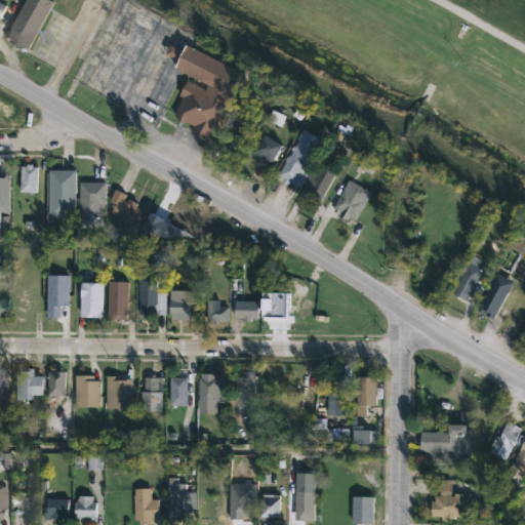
[(49,6),(26,48),(17,44),(15,47),(10,44),(11,42),(3,37),(24,0),(50,0),(52,1),(49,6)]
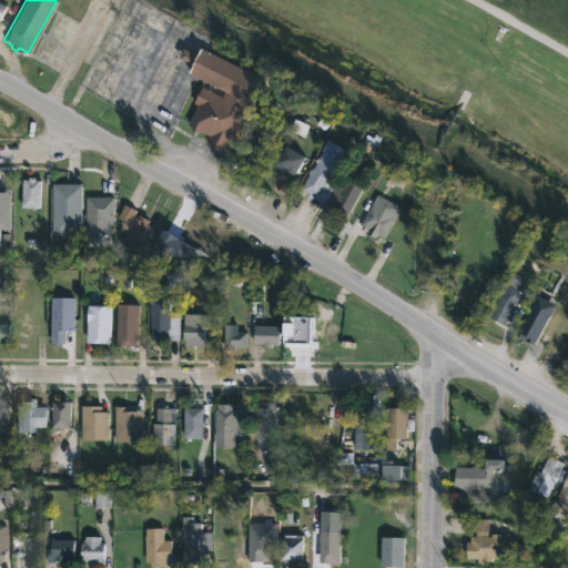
[(9,8),(0,3),(0,21),(3,22),(9,8)]
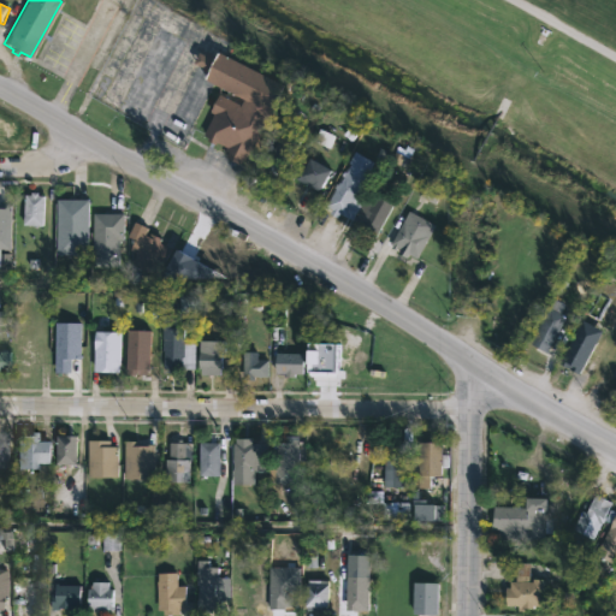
[(197,51),(214,59),(218,52),(284,84),(246,163),(241,160),(238,164),(225,157),(226,153),(224,150),(226,148),(215,142),(214,144),(206,141),(207,138),(202,136),(213,113),(209,112),(218,94),(240,105),(243,99),(203,78),(207,70),(191,63),(197,51)]
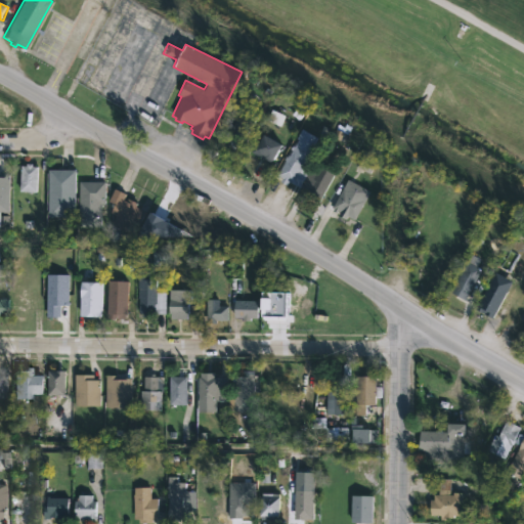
[(259,115),(237,148),(225,143),(226,141),(223,139),(245,105),(259,115)]
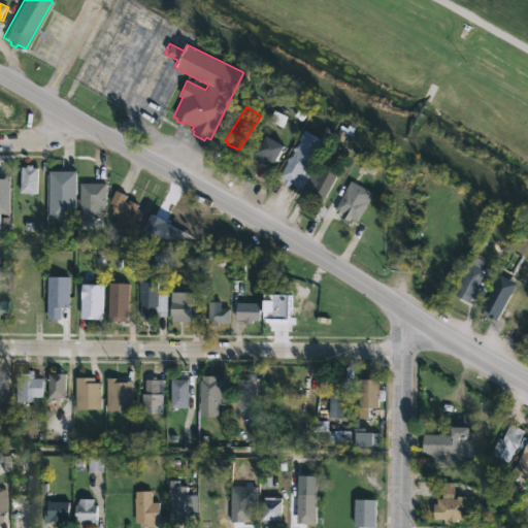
[(283,146),(271,164),(253,153),(265,135),(283,146)]
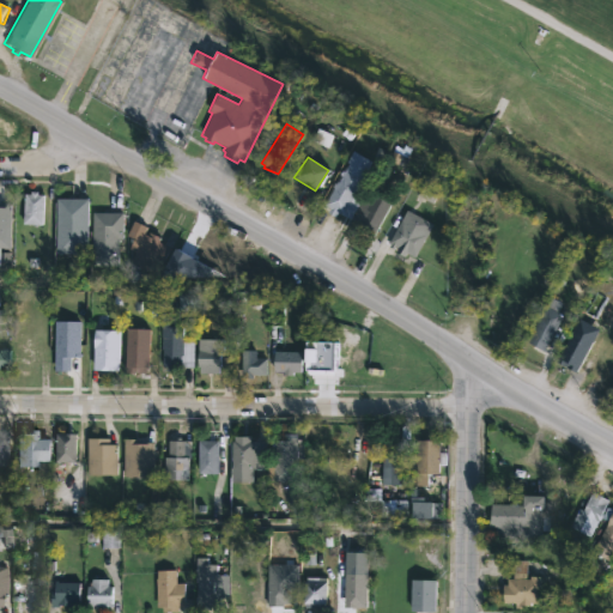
[(365,171),(353,193),(362,198),(350,219),(338,213),(334,218),(326,213),(328,208),(323,205),(337,181),(338,182),(341,176),(339,175),(341,171),(344,171),(349,162),(365,171)]
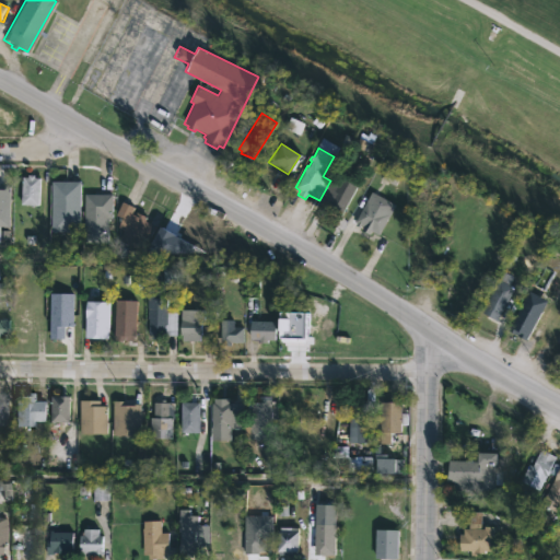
[(33,175),(33,177),(38,177),(37,205),(33,205),(33,207),(20,205),(21,176),(26,177),(26,174),(33,175)]
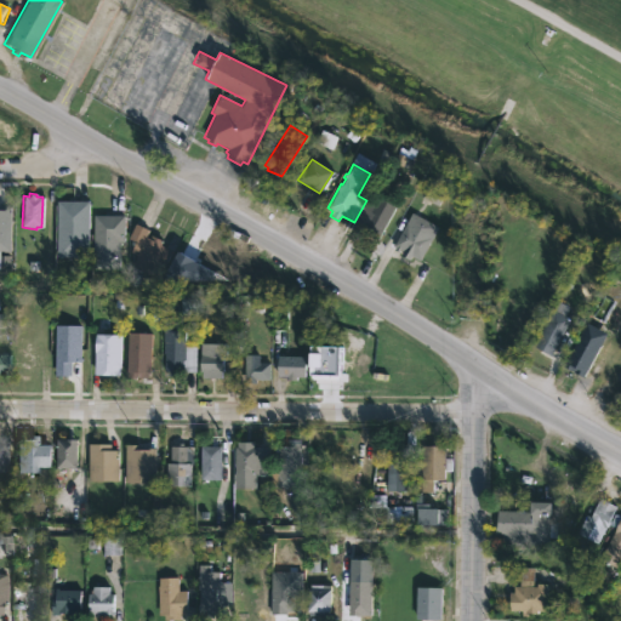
[(396,206),(375,240),(352,227),(364,206),(369,210),(377,195),(396,206)]
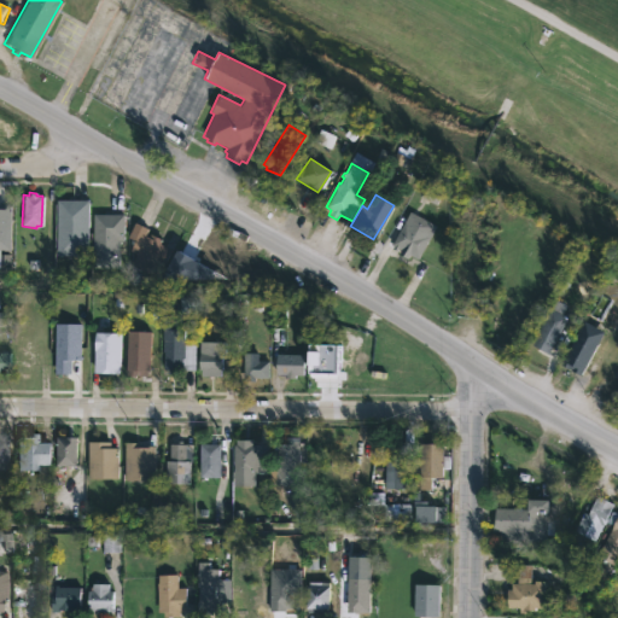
[(87,256),(54,256),(56,199),(88,199),(87,256)]
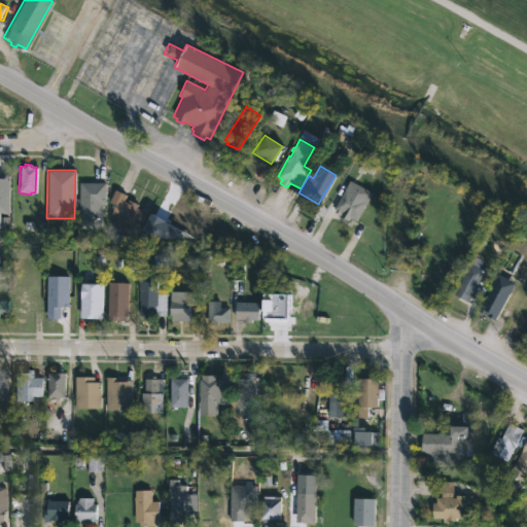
[(8,211),(0,211),(0,177),(9,178),(8,211)]
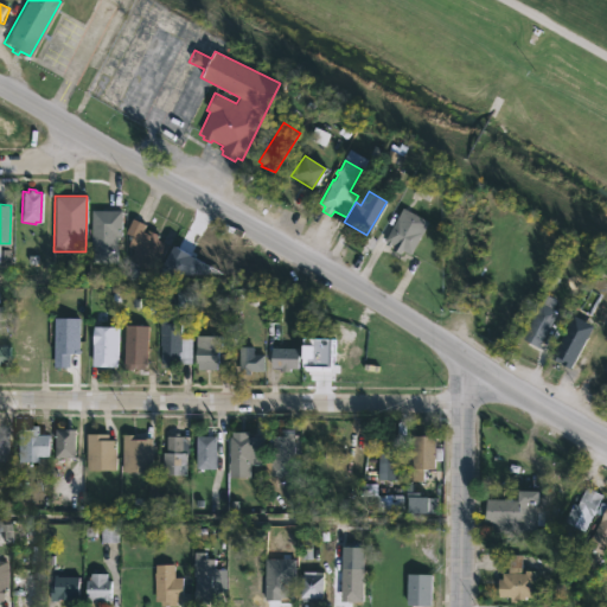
[(428,222),(410,254),(403,250),(400,255),(390,249),(393,246),(390,244),(389,247),(384,243),(387,240),(384,238),(402,208),(428,222)]
